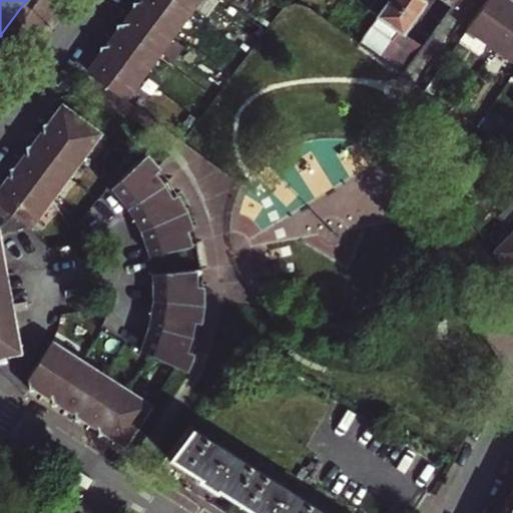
[(162,53),(178,31),(147,8),(145,0),(136,0),(138,9),(129,21),(129,29),(162,53)]
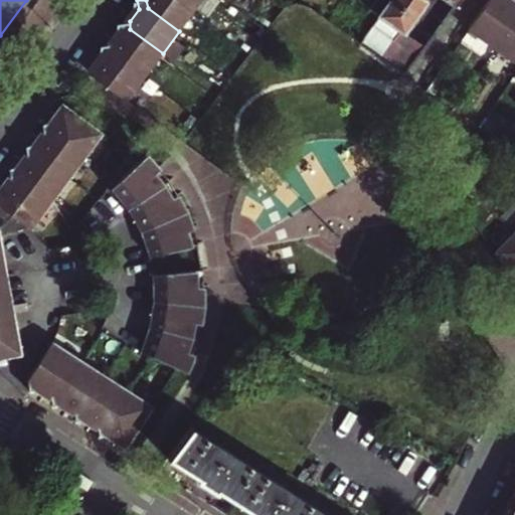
[(146,0),(148,8),(179,31),(196,9),(183,0),(146,0)]
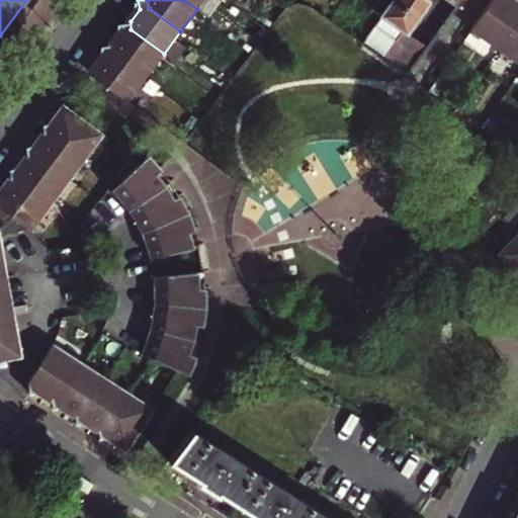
[(184,0),(197,9),(203,0),(184,0)]
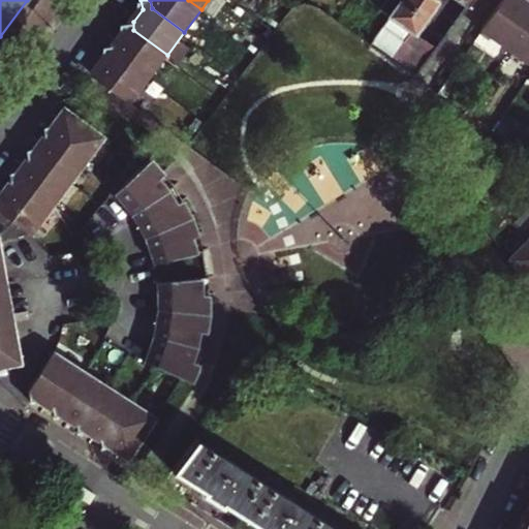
[(408,21),(422,0),(400,0),(404,2),(393,18),(400,22),(403,18),(408,21)]
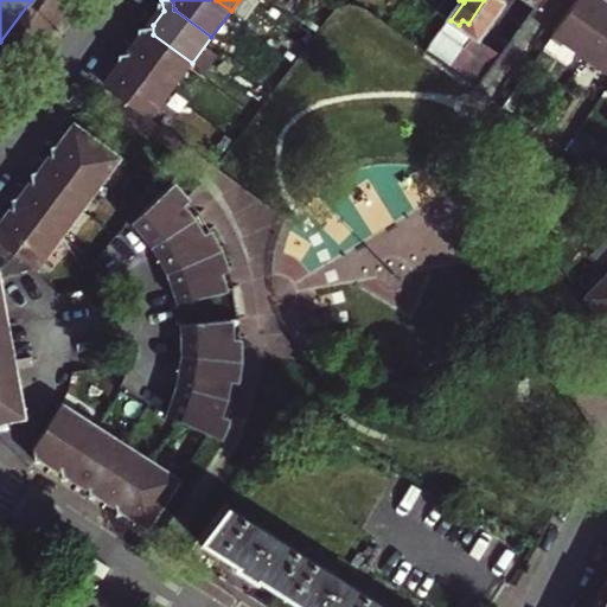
[(528,0),(537,7),(542,0),(484,0),(468,24),(462,20),(459,25),(475,37),(481,42),(504,8),(506,2),(505,0),(528,0)]
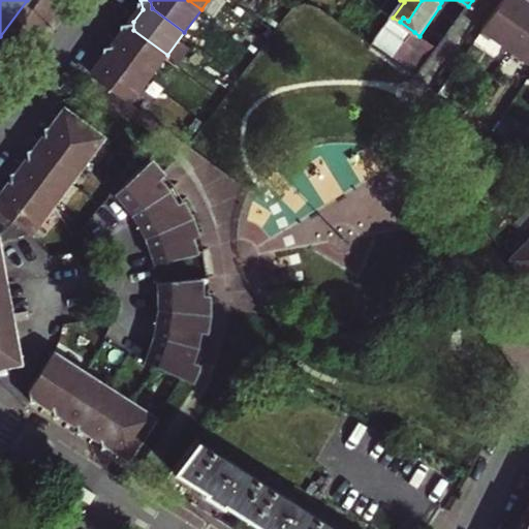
[(505,0),(484,30),(486,31),(507,0),(505,0)]
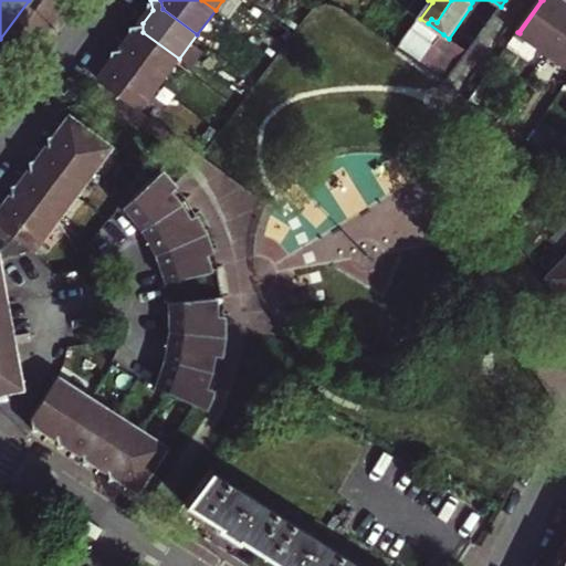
[(532,42),(543,27),(562,0),(543,0),(520,33),(532,42)]
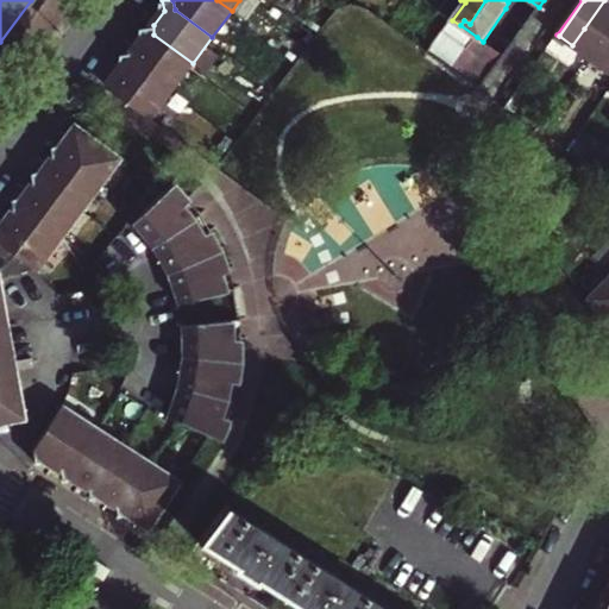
[(572,45),(591,58),(608,33),(608,1),(607,0),(604,0),(584,29),(572,45)]
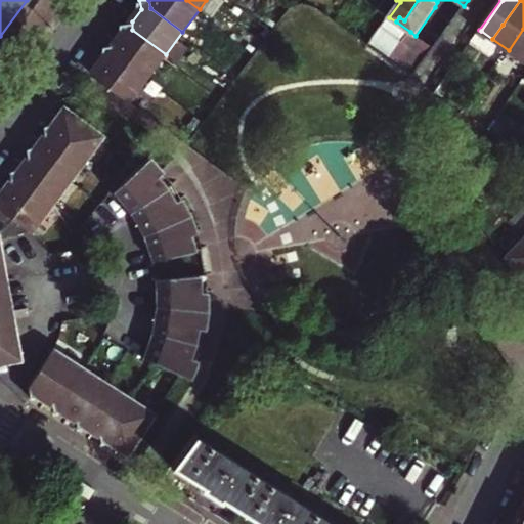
[(404,42),(410,32),(396,22),(389,17),(383,27),(404,42)]
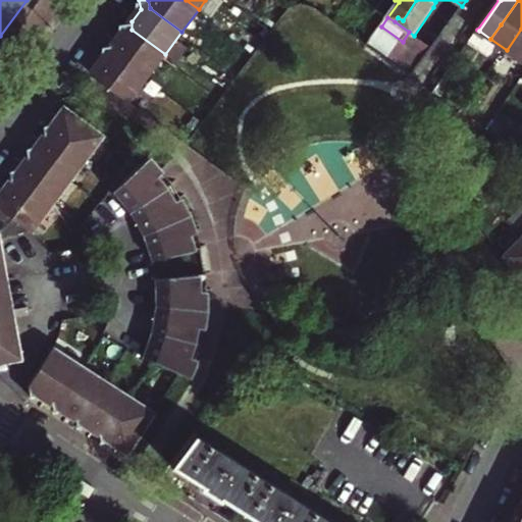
[(115,53),(149,76),(165,54),(132,30),(132,21),(123,22),(124,32),(115,43),(115,53)]
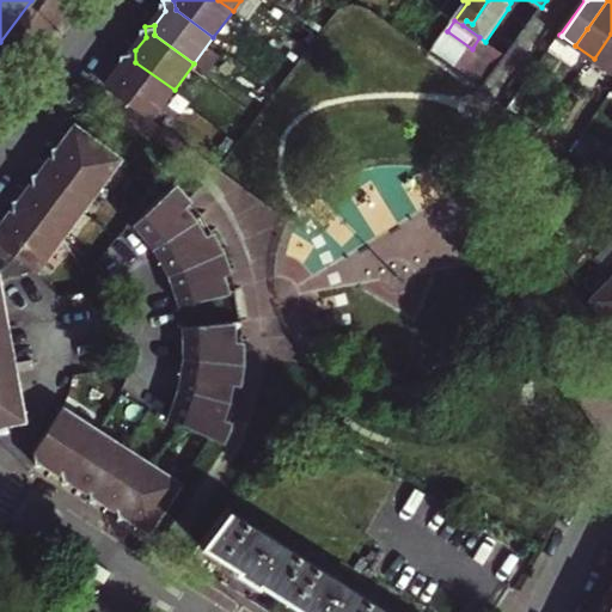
[(433,51),(458,69),(472,49),(447,31),(433,51)]
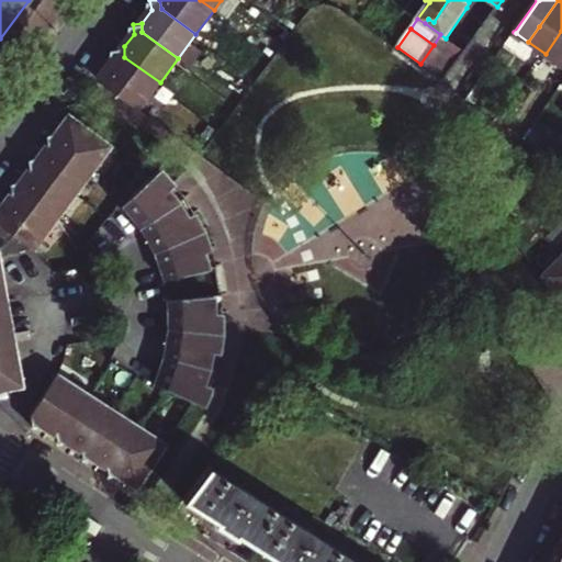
[(561,31),(546,54),(561,65),(561,31)]
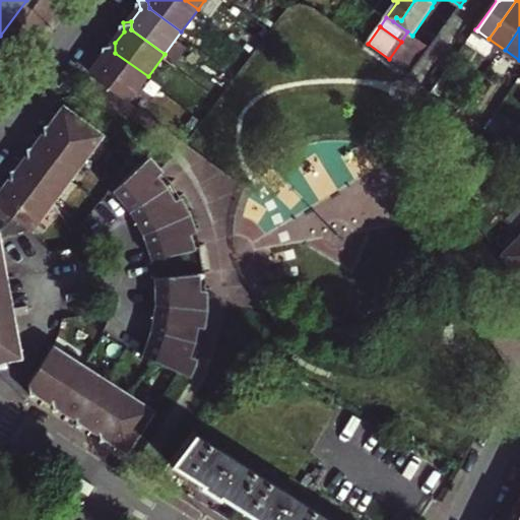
[(389,59),(411,76),(431,48),(412,36),(407,31),(401,42),(389,59)]
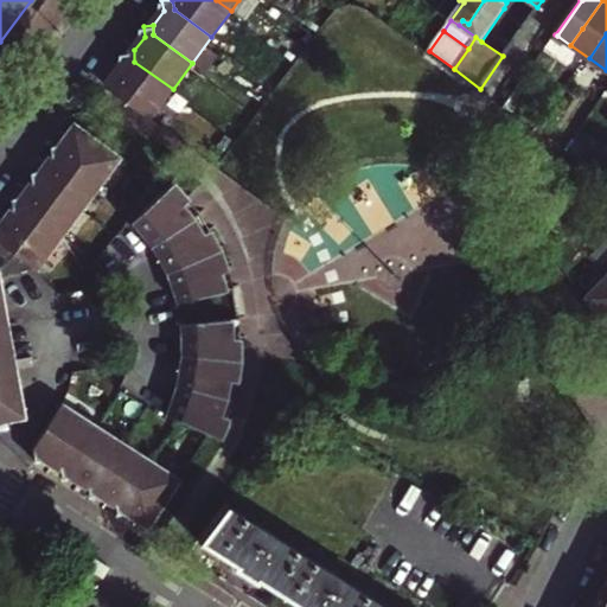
[(115,90),(153,117),(173,89),(134,62),(134,50),(123,52),(125,63),(114,77),(115,90)]
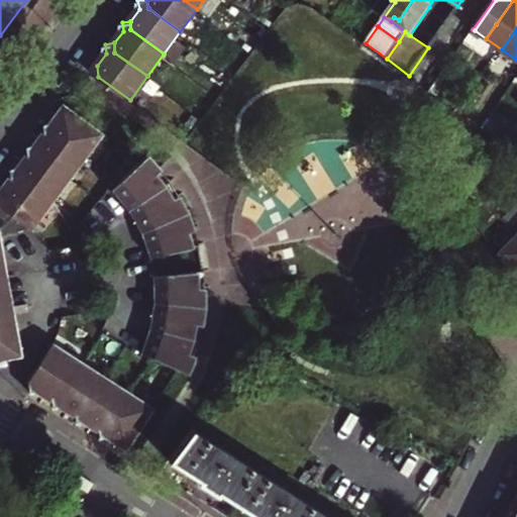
[(53,131),(87,157),(105,132),(72,108),(62,110),(53,122),(44,124),(44,132),(53,131)]
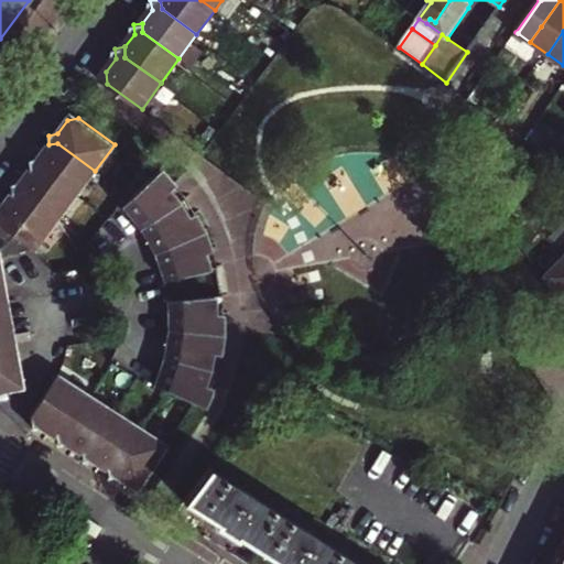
[(41,167),(77,195),(95,171),(57,143),(49,144),(40,158),(30,159),(31,169),(41,167)]
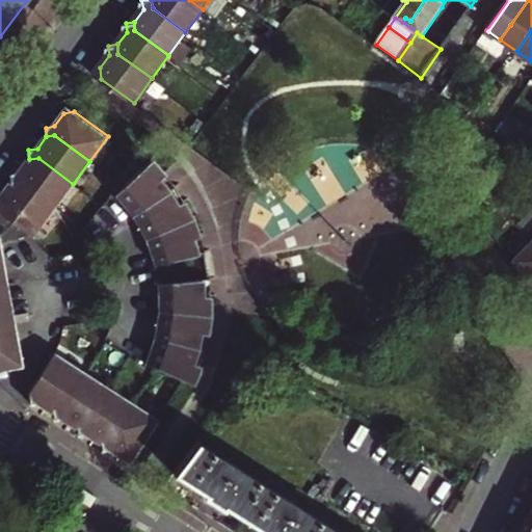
[(56,206),(73,184),(38,158),(29,159),(24,166),(20,171),(11,173),(12,183),(21,180),(56,206)]
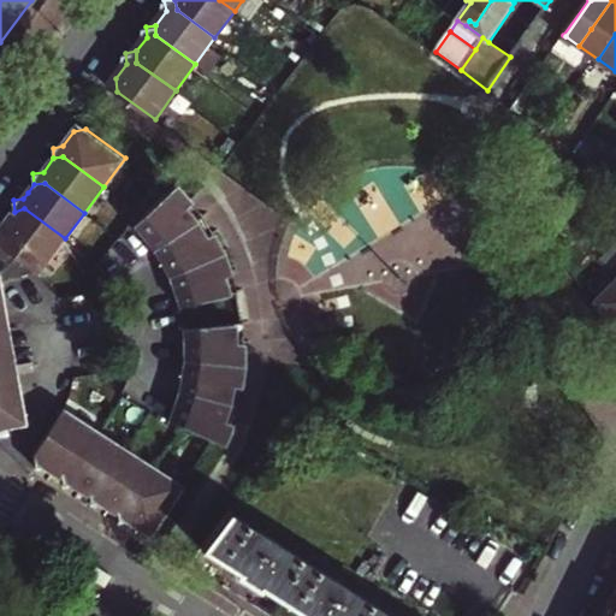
[(150,241),(157,249),(205,215),(197,205),(187,191),(179,184),(136,225),(150,241)]
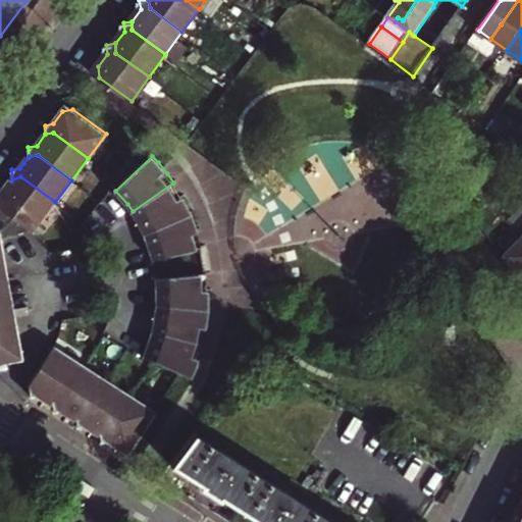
[(0,208),(3,211),(33,232),(55,202),(20,176),(12,179),(3,191),(0,191),(0,208)]
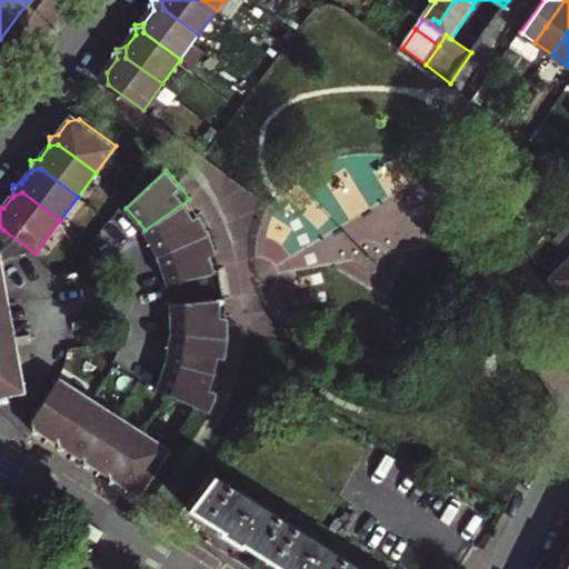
[(157,253),(207,231),(201,221),(196,210),(189,199),(145,230),(149,238),(157,253)]
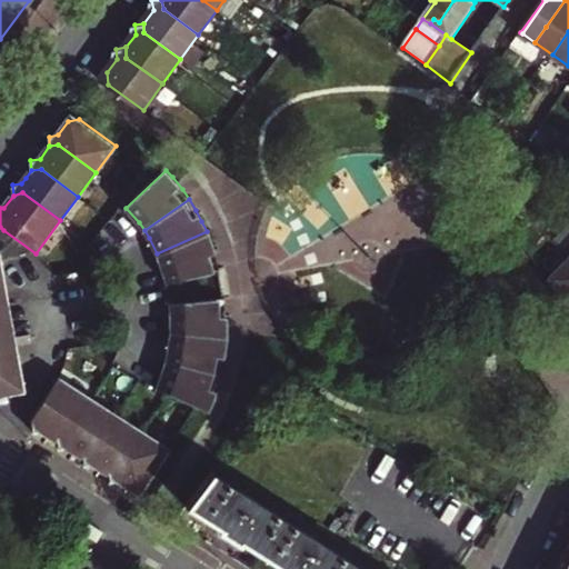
[(167,280),(219,268),(218,260),(212,243),(207,231),(157,253),(167,280)]
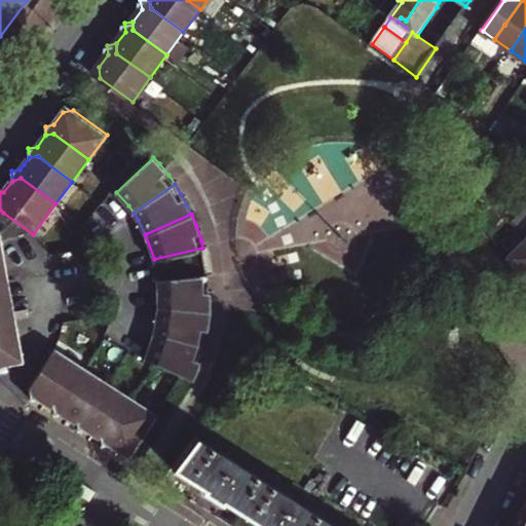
[(525,240),(509,259),(520,276),(525,279),(525,240)]
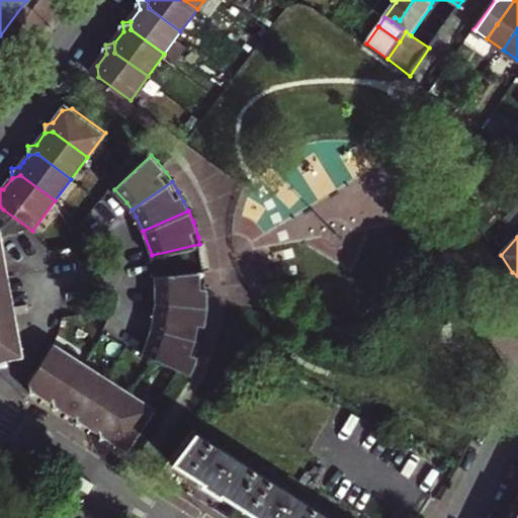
[(0,360),(21,356),(10,299),(0,247),(0,360)]
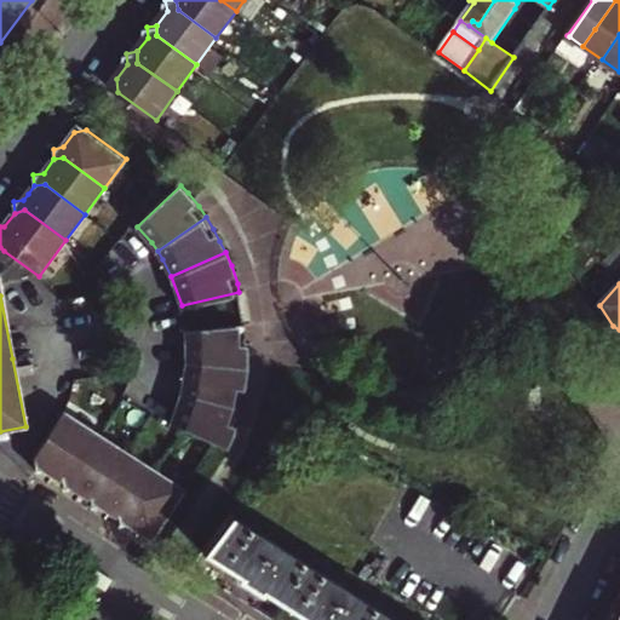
[(187,344),(187,354),(187,359),(246,362),(246,339),(245,328),(245,321),(202,326),(185,328),(187,336),(187,344)]
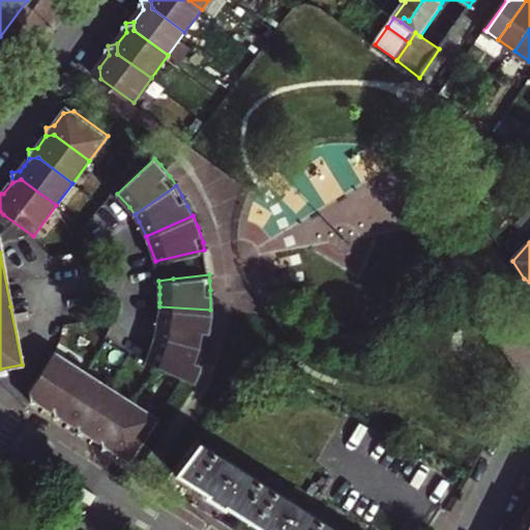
[(205,345),(207,337),(208,327),(210,316),(210,310),(159,306),(158,315),(157,323),(156,331),(205,345)]
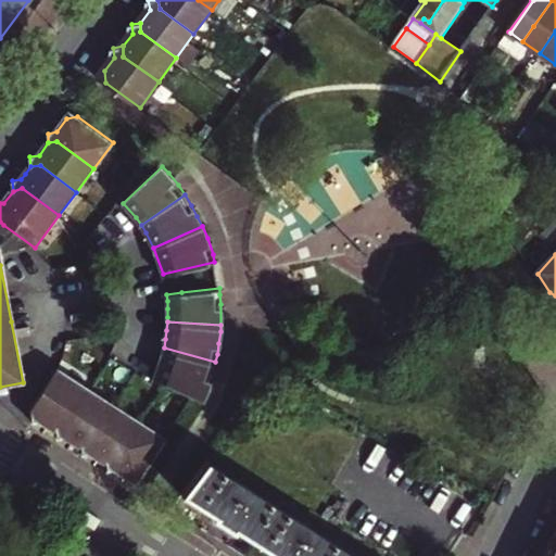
[(204,395),(209,386),(212,374),(214,367),(215,362),(164,348),(162,355),(160,363),(155,374),(166,378),(193,391),(193,390),(204,395)]
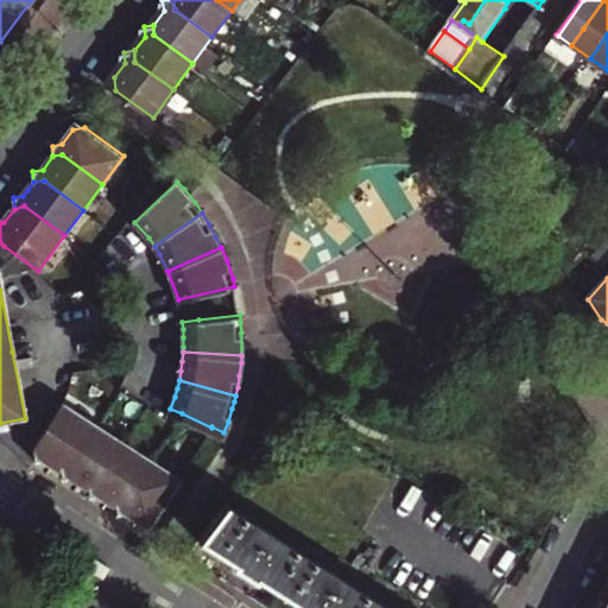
[(59,472),(70,469),(95,429),(61,407),(32,453),(35,464),(45,462),(59,472)]
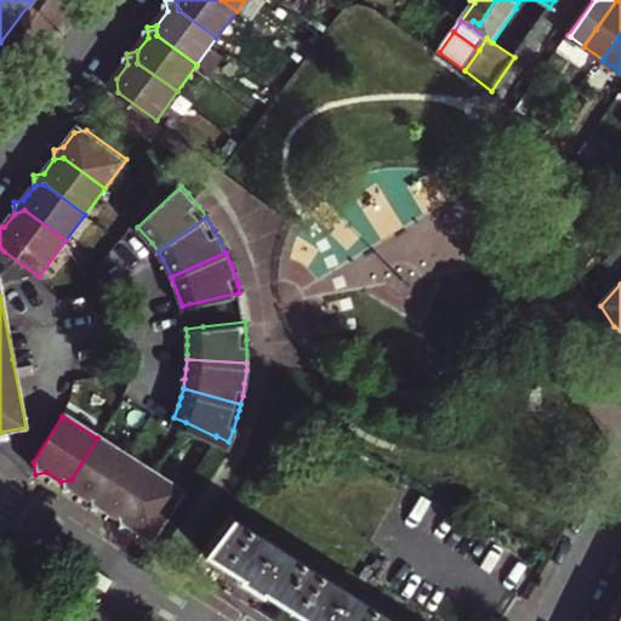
[(90,500),(100,497),(126,456),(97,438),(72,479),(61,482),(64,491),(75,490),(90,500)]
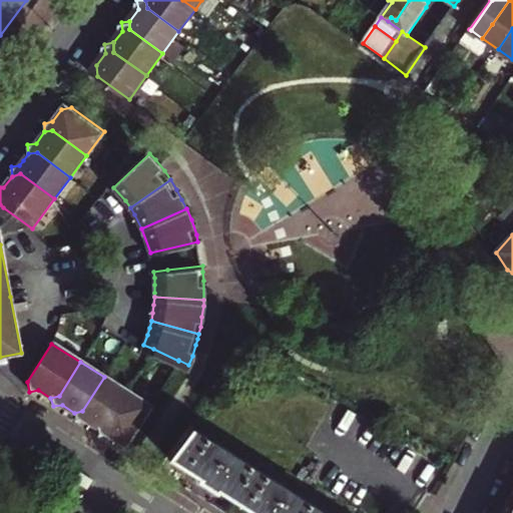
[(96,427),(105,426),(126,391),(104,377),(82,411),(74,413),(76,421),(85,420),(96,427)]
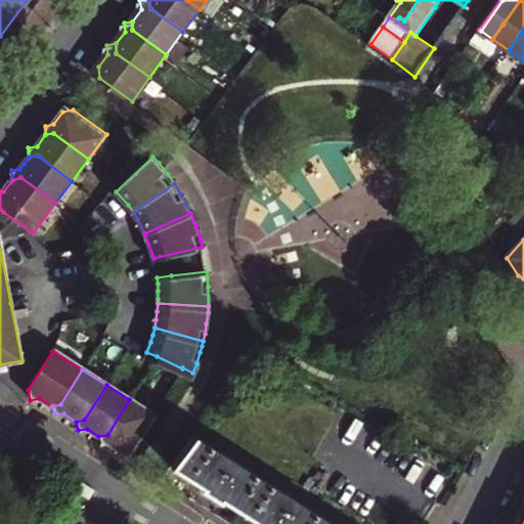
[(133,447),(144,428),(154,415),(129,399),(107,435),(98,436),(100,445),(111,444),(123,451),(133,449),(133,447)]
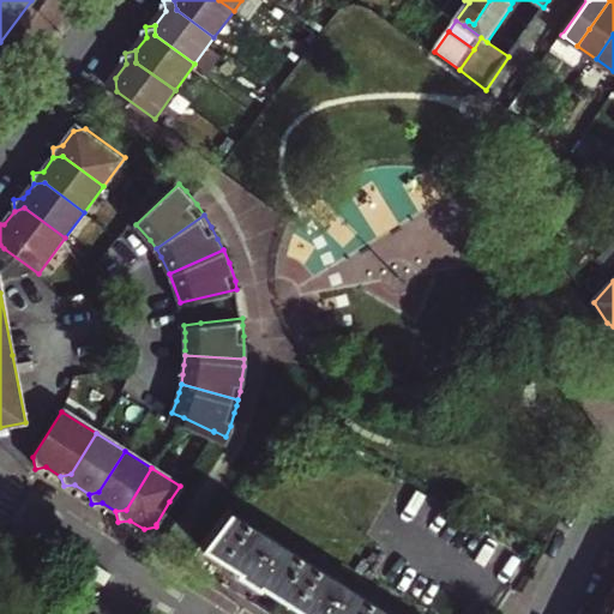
[(390,613),(359,594),(227,509),(198,547),(236,571),(234,575),(257,589),(259,585),(304,613),(390,613)]
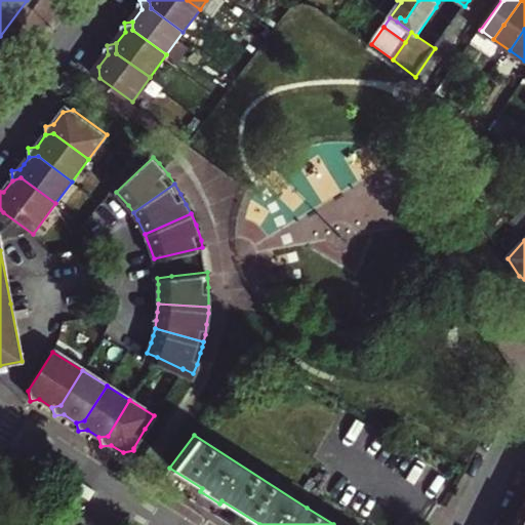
[(524,524),(524,505),(514,524),(524,524)]
